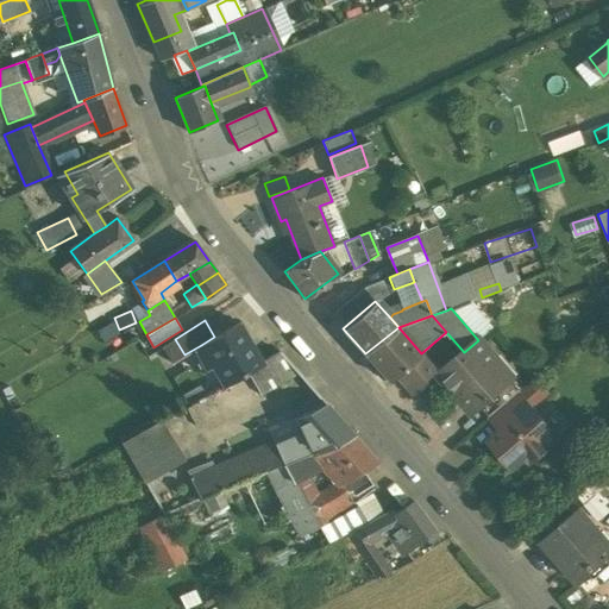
[(214,337),(201,345),(224,383),(261,362),(238,324),(214,337)]
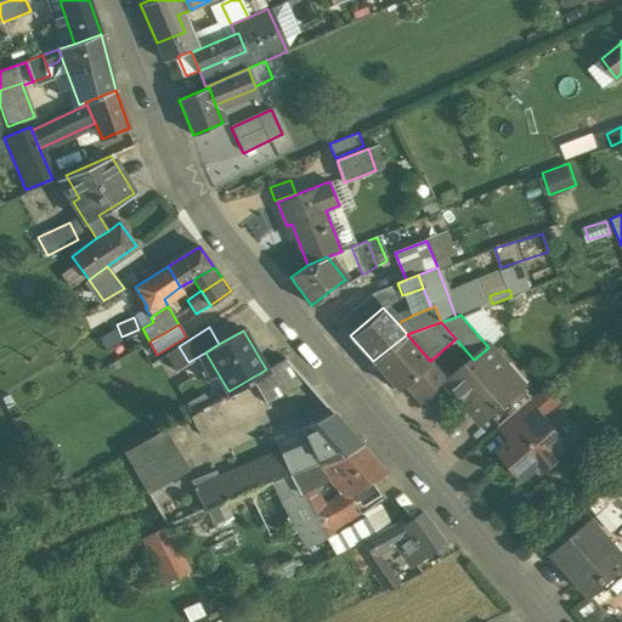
[(407,334),(373,361),(397,390),(406,383),(430,361),(407,334)]
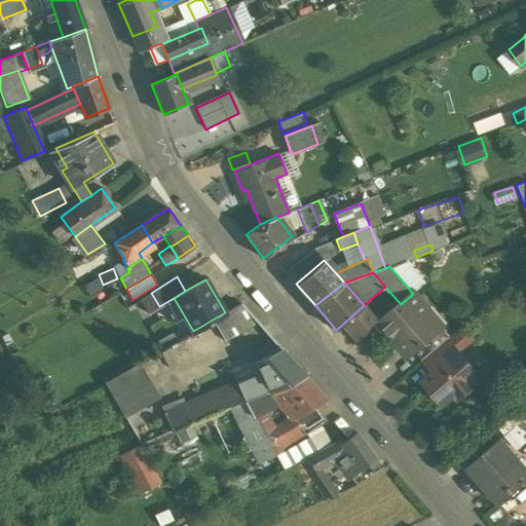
[(401,304),(379,323),(395,340),(428,310),(413,294),(401,304)]
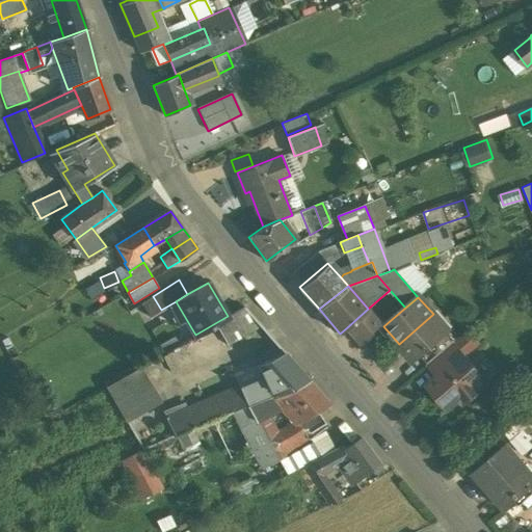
[(149,317),(154,326),(174,315),(168,306),(149,317)]
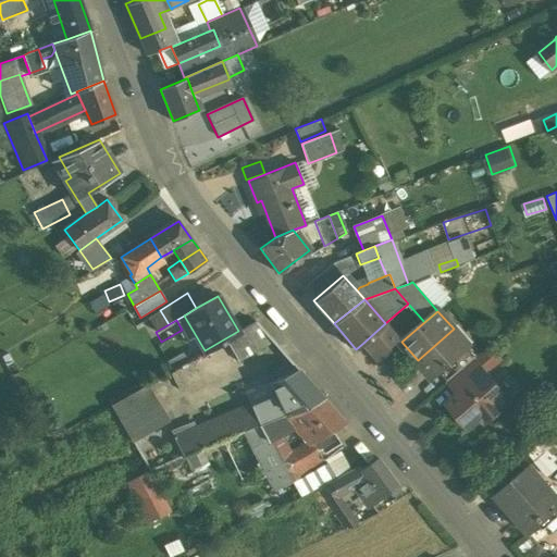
[(256,322),(225,339),(238,361),(273,341),(256,322)]
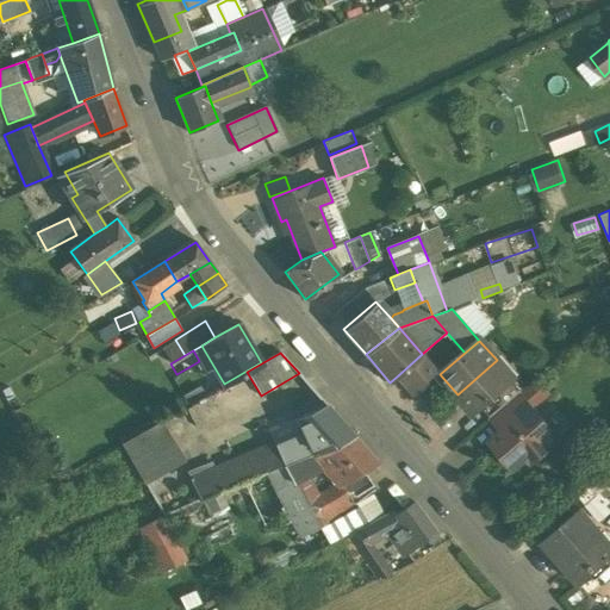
[(422,354),(398,375),(414,394),(439,372),(434,366),(433,367),(422,354)]
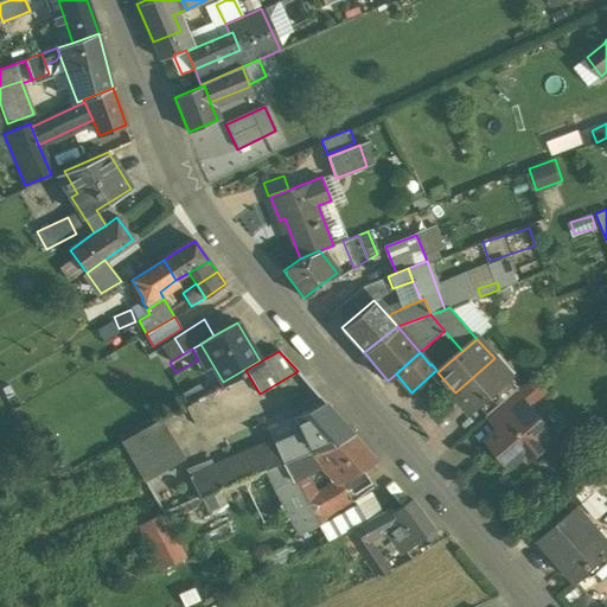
[(494,358),(455,393),(472,410),(478,404),(510,377),(494,358)]
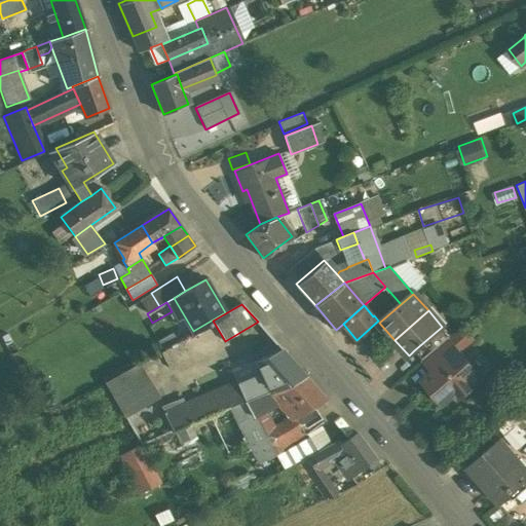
[(181,317),(174,324),(176,327),(157,341),(165,352),(192,332),(181,317)]
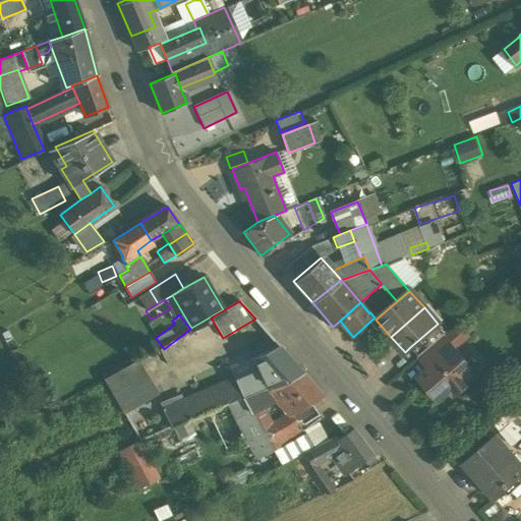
[(438,324),(410,347),(418,356),(443,336),(446,333),(438,324)]
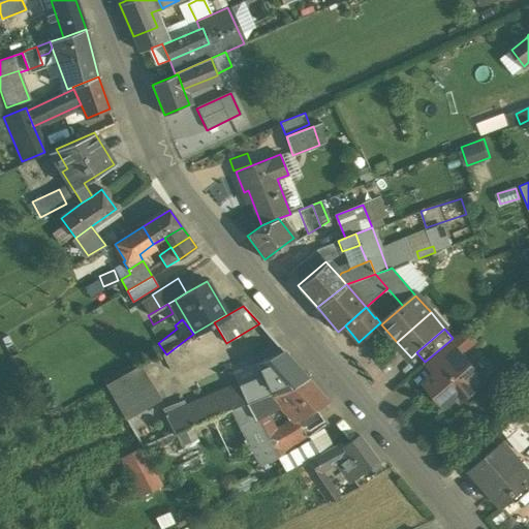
[(449,341),(425,362),(435,374),(461,353),(449,341)]
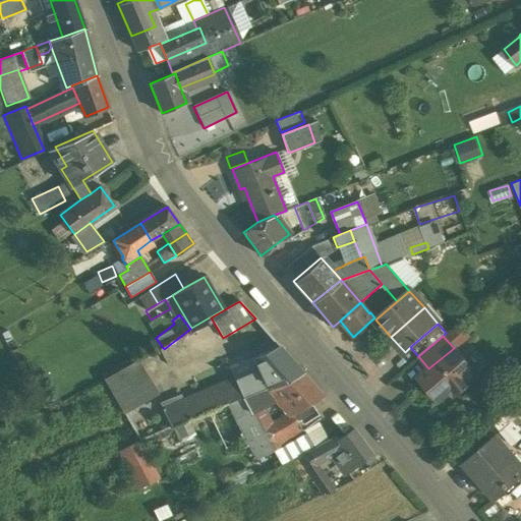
[(279,345),(252,358),(257,369),(266,388),(267,390),(273,387),(286,381),(303,372),(279,345)]
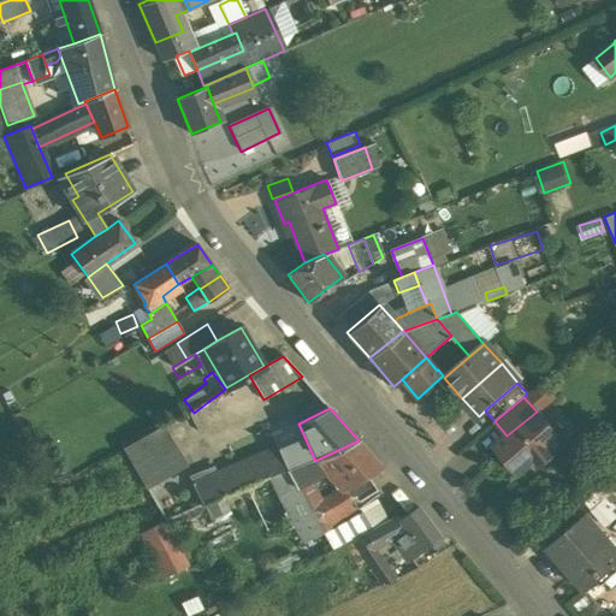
[(507,436),(496,446),(519,473),(531,462),(535,468),(557,449),(549,439),(555,433),(537,412),(507,436)]
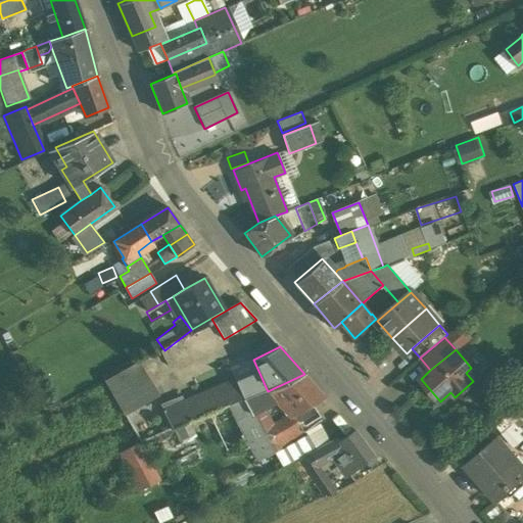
[(155,395),(135,362),(104,380),(124,414),(155,395)]
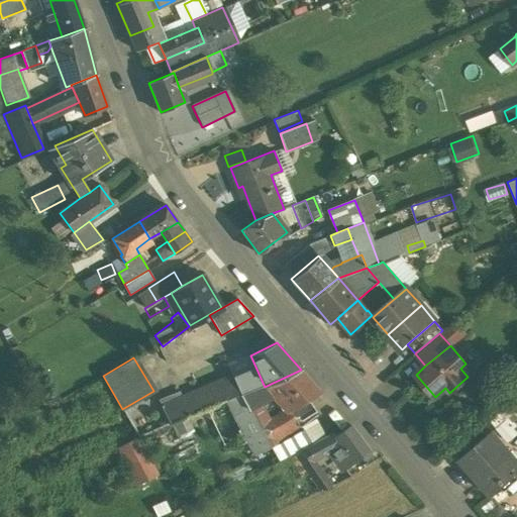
[(232,374),(254,368),(252,359),(230,366),(232,374)]
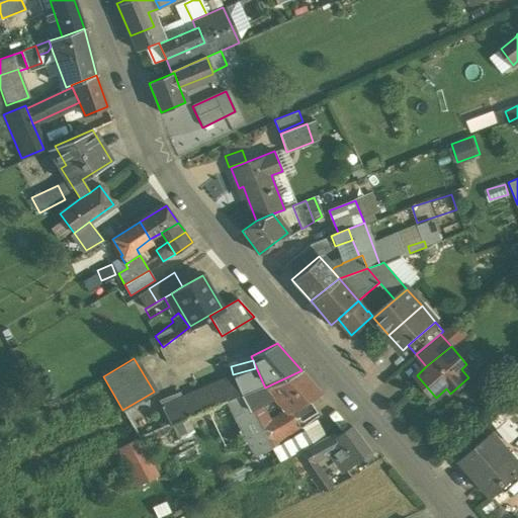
[(256,367),(181,400),(178,394),(170,397),(172,403),(162,407),(170,425),(241,395),(264,385),(256,367)]
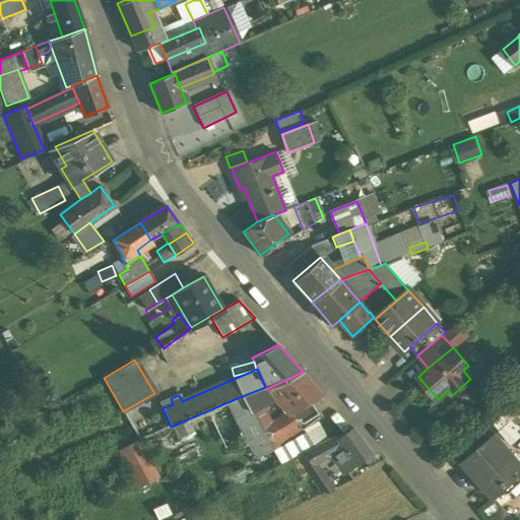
[(303,372),(285,380),(272,386),(279,396),(289,413),(290,413),(322,393),(303,372)]
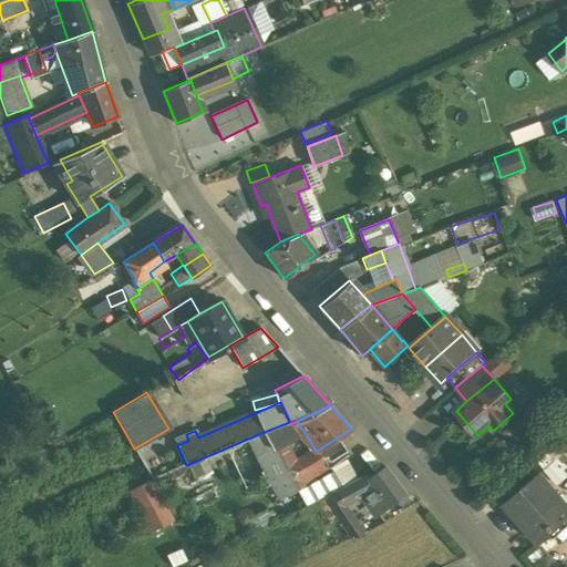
[(289,422),(264,432),(272,447),(277,445),(305,432),(297,421),(290,424),(289,422)]
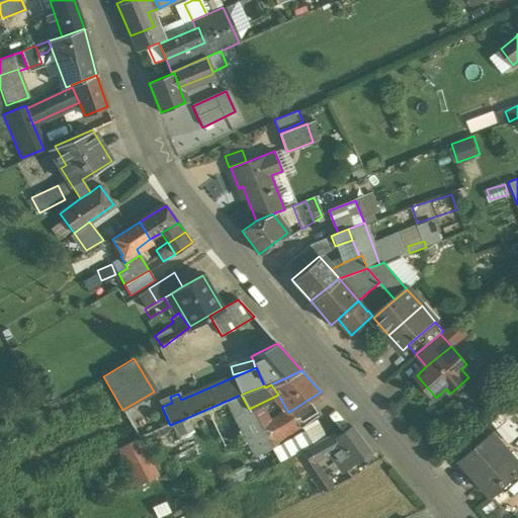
[(506,404),(489,419),(497,429),(515,413),(507,404),(506,404)]
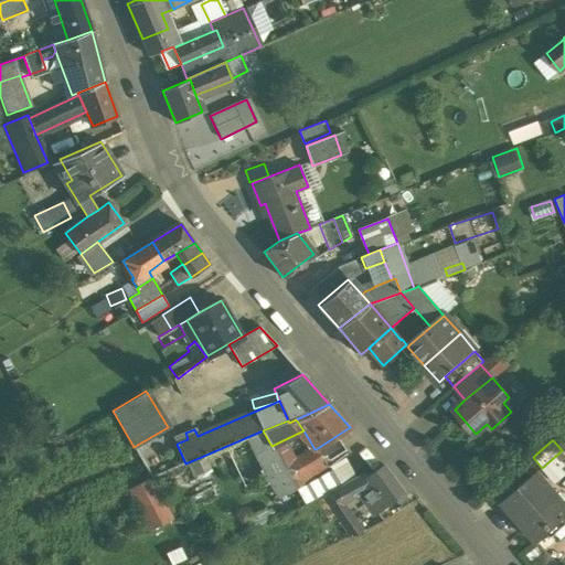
[(285,449),(279,448),(276,444),(272,446),(279,462),(289,458),(285,449)]
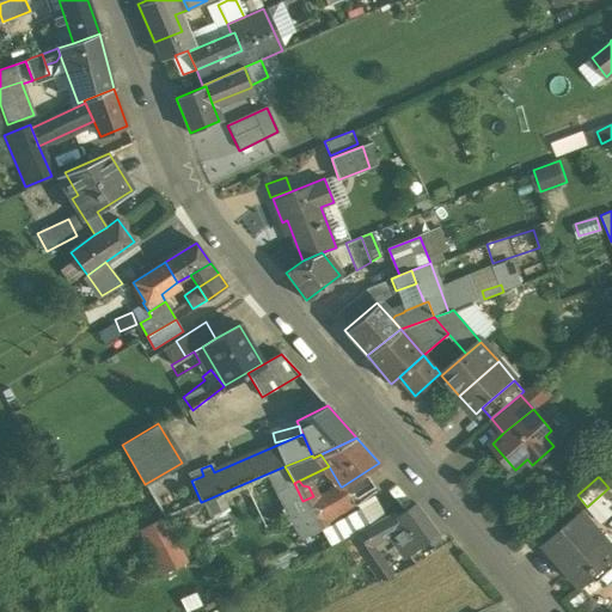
[(341,487),(317,501),(313,496),(303,501),(307,508),(317,522),(350,501),(342,487),(341,487)]
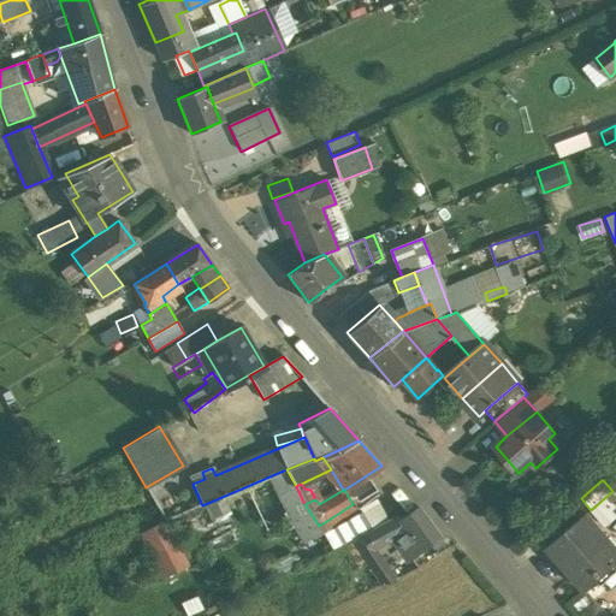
[(416,507),(400,520),(394,537),(410,558),(439,537),(416,507)]
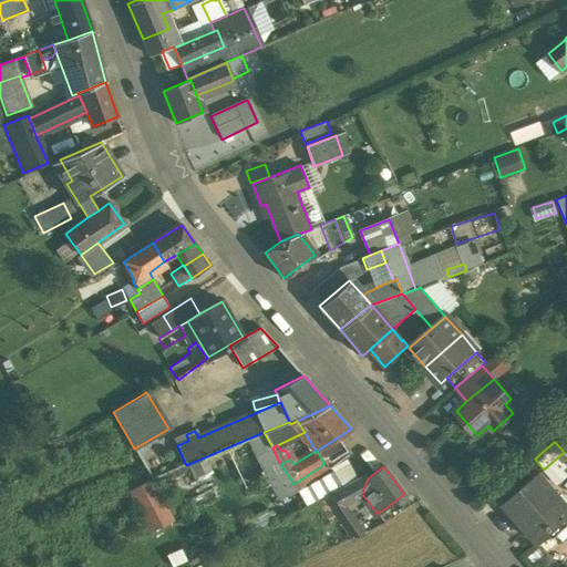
[(285,471),(270,480),(280,497),(296,488),(294,484),(285,471)]
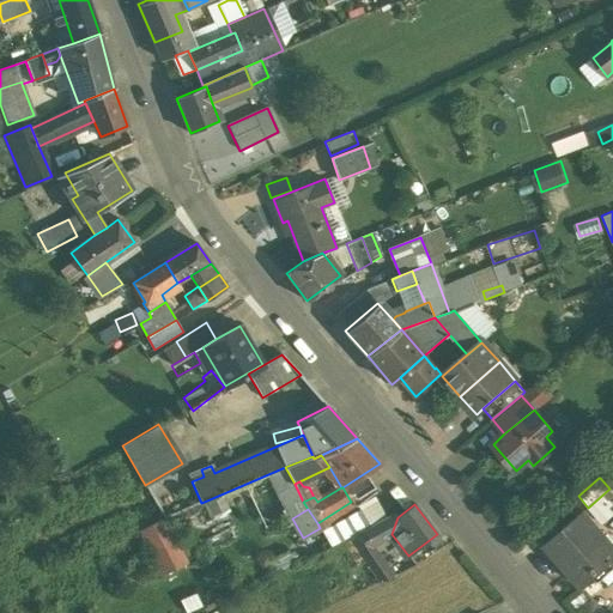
[(612,560),(612,545),(583,510),(545,544),(583,588),(612,560)]
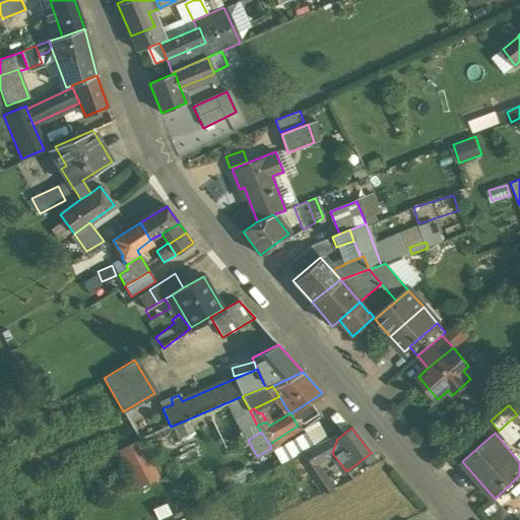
[(335,436),(297,456),(305,468),(316,462),(332,453),(337,439),(335,436)]
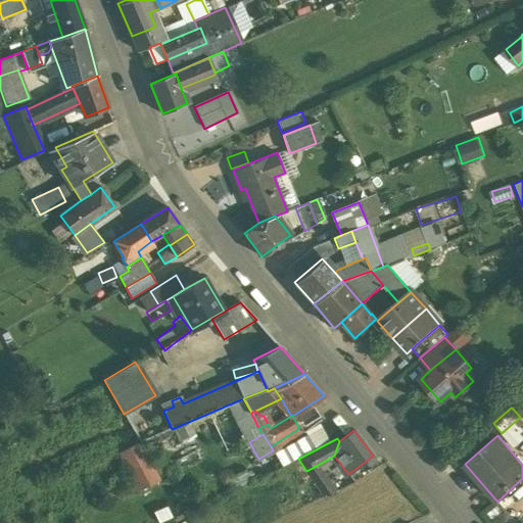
[(117,452),(137,490),(160,479),(141,440),(117,452)]
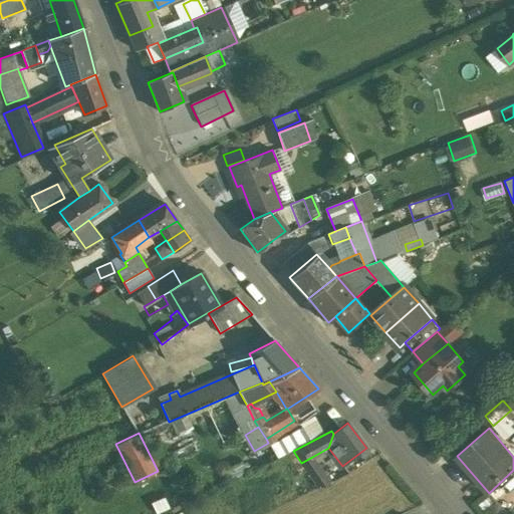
[(293,451),(287,455),(300,474),(305,470),(301,463),(293,451)]
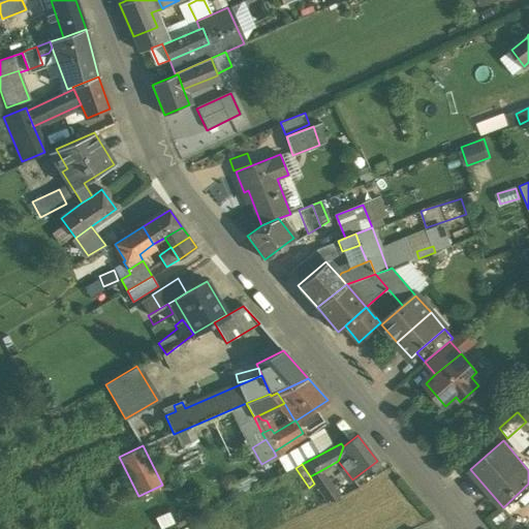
[(321,470),(310,476),(314,484),(328,502),(339,497),(321,470)]
